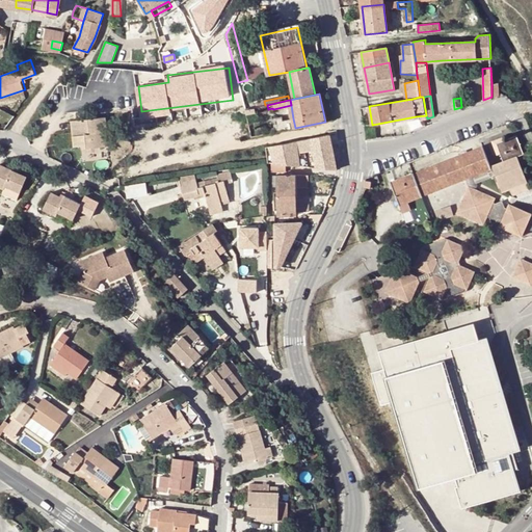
[(285,130),(283,121),(282,116),(274,118),(277,132),(285,130)]
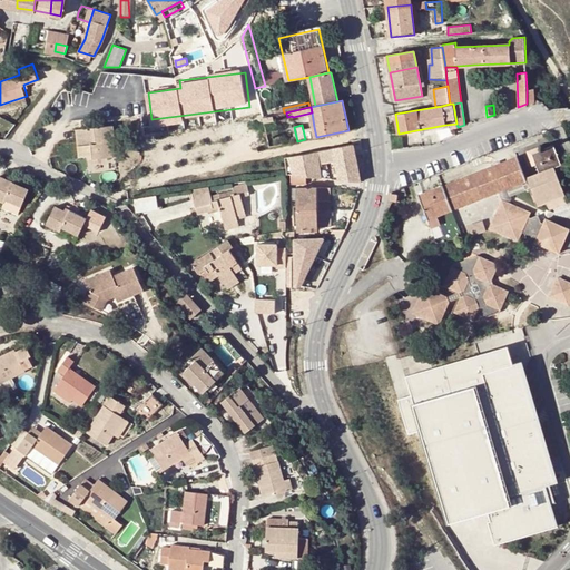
[(94,156),(94,159),(111,157),(110,143),(116,141),(114,126),(77,129),(80,157),(87,157),(94,156)]
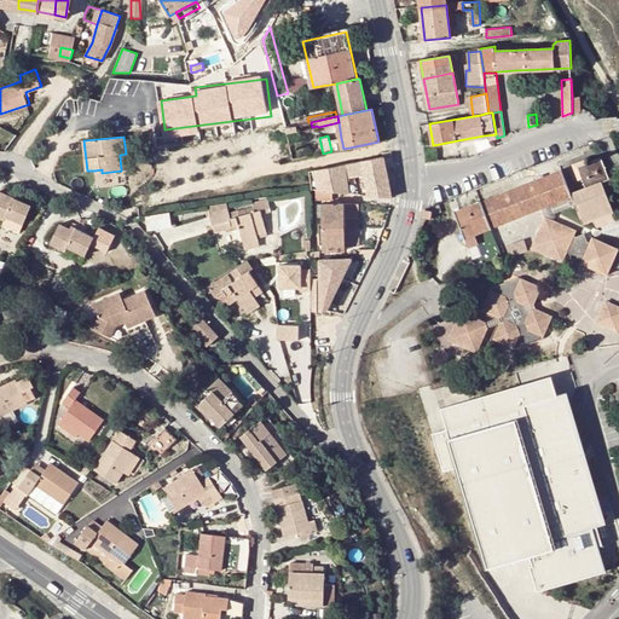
[(329,140),(331,151),(343,149),(341,138),(329,140)]
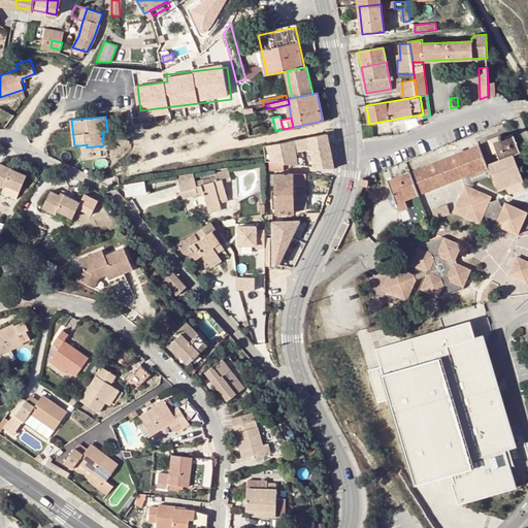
[(291,140),(267,145),(272,161),(284,163),(333,168),(326,134),(318,135),(291,140)]
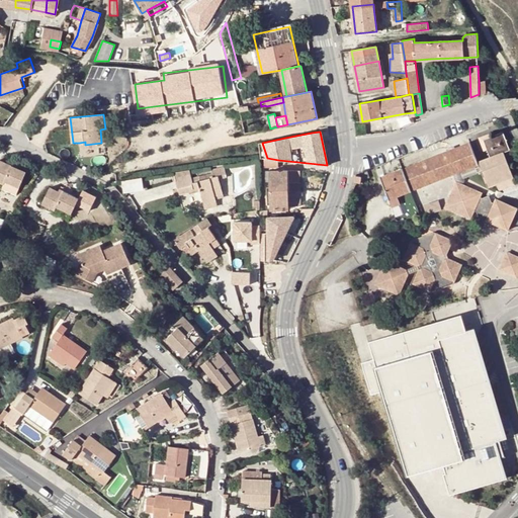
[(491,157),(478,162),(479,164),(480,167),(482,171),(488,187),(514,177),(504,152),(510,149),(503,132),(484,140),(491,157)]
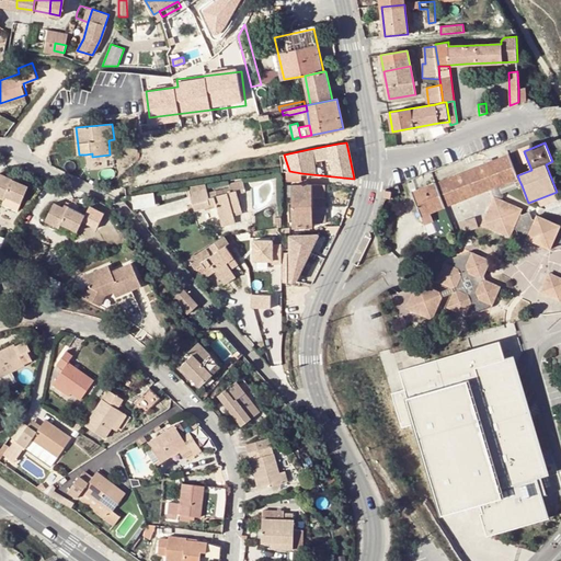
[(500,185),(518,178),(517,175),(508,153),(456,174),(412,192),(425,225),(434,220),(431,212),(468,197),(490,189),(500,185)]
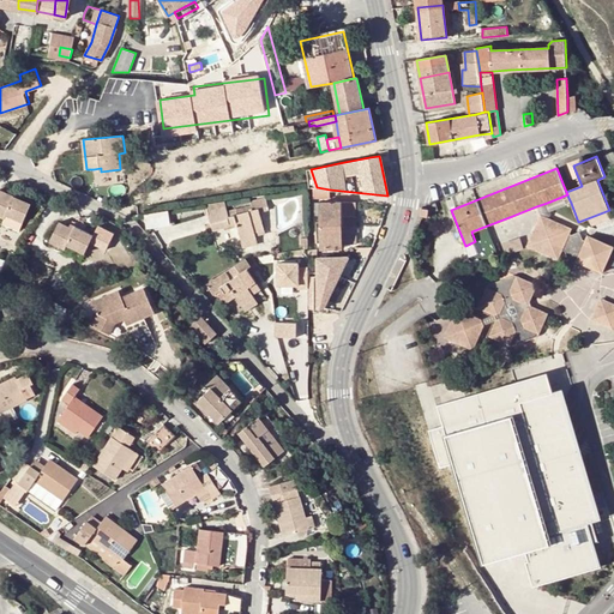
[(317,187),(313,187),(313,198),(330,198),(330,190),(317,187)]
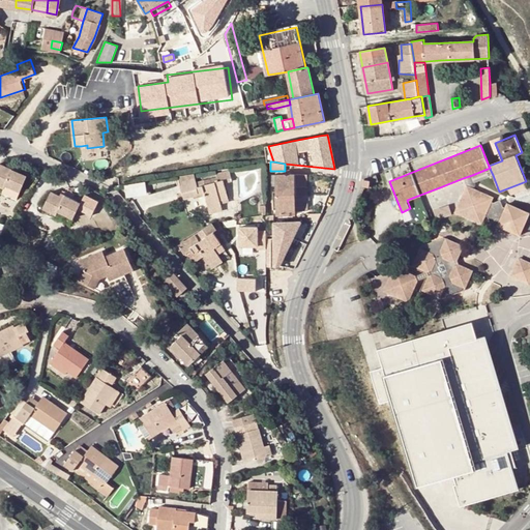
[(27,175),(0,163),(0,186),(3,187),(4,184),(20,190),(27,175)]
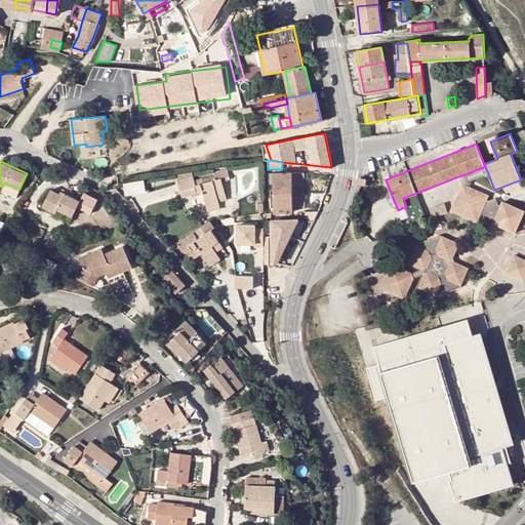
[(215,175),(216,180),(221,178),(223,182),(230,179),(227,169),(214,172),(215,175)]
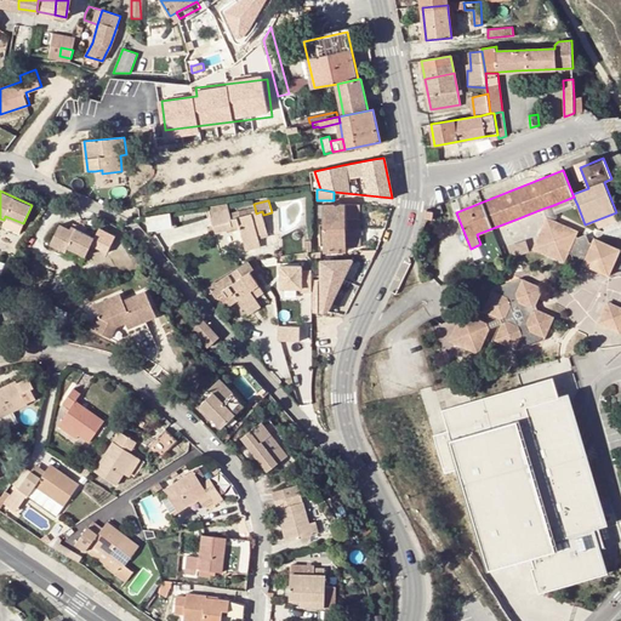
[(347,250),(346,228),(346,204),(324,205),(324,215),(320,215),(322,240),(325,240),(325,250),(347,250)]
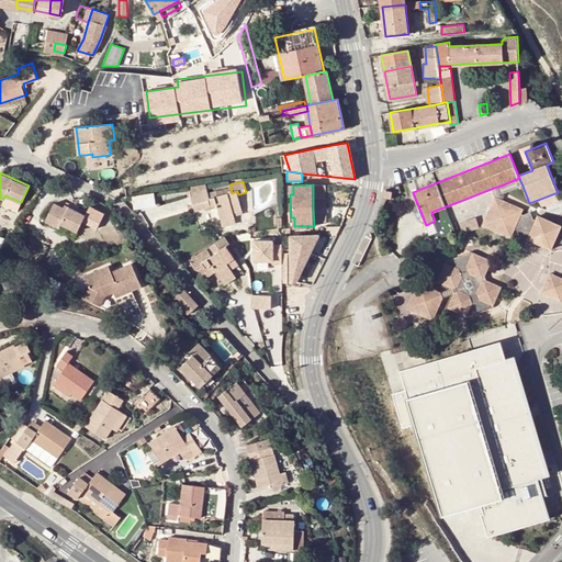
[(398,184),(391,187),(394,194),(402,192),(398,184)]
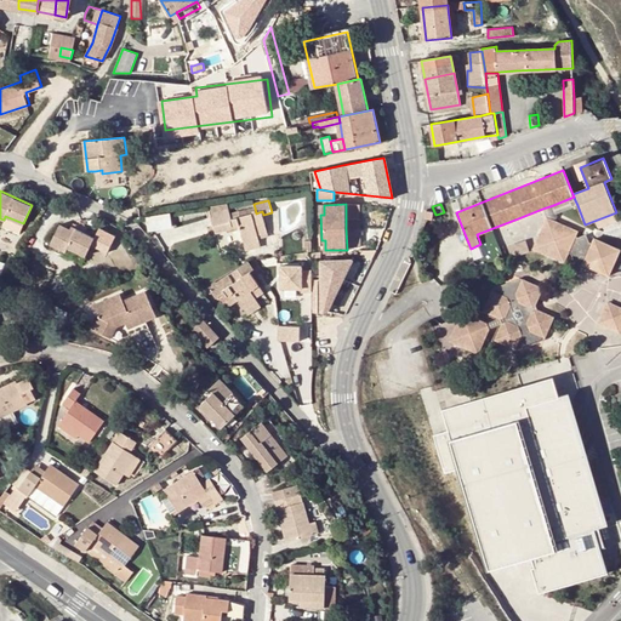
[(546,217),(554,221),(557,215),(553,205),(542,209),(546,217)]
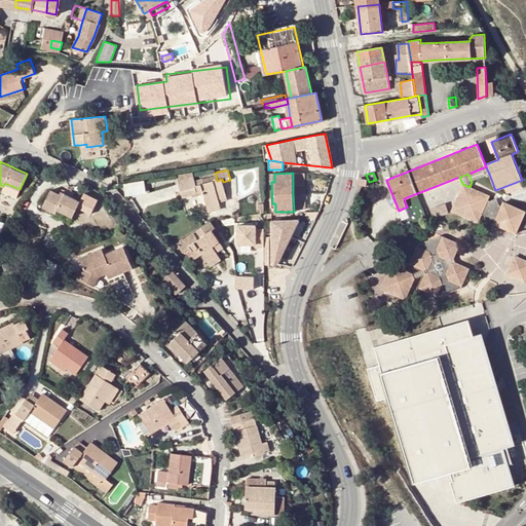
[(227,197),(223,182),(222,179),(217,181),(203,184),(202,180),(195,181),(194,178),(179,182),(183,198),(198,194),(197,191),(203,190),(208,208),(220,204),(219,202),(219,199),(227,197)]
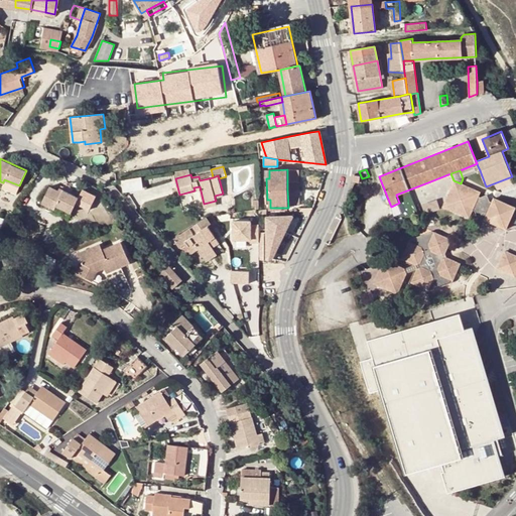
[(125,191),(145,188),(143,176),(123,179),(125,191)]
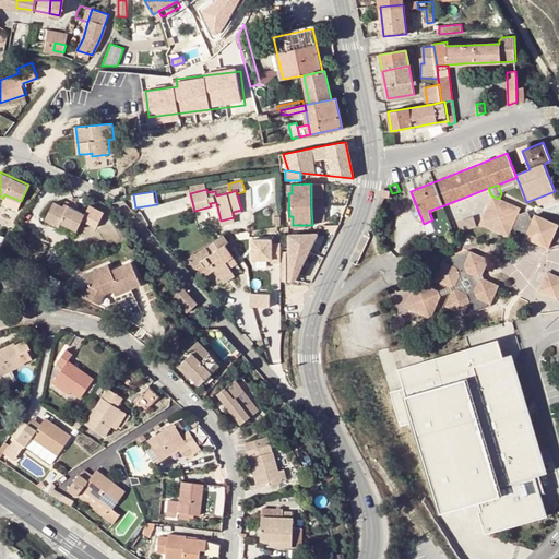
[(530,217),(528,214),(527,211),(521,214),(518,212),(520,207),(499,199),(491,195),(479,224),(508,236),(512,226),(515,228),(516,234),(523,232),(526,233),(524,238),(548,248),(558,224),(535,214),(533,218),(530,217)]
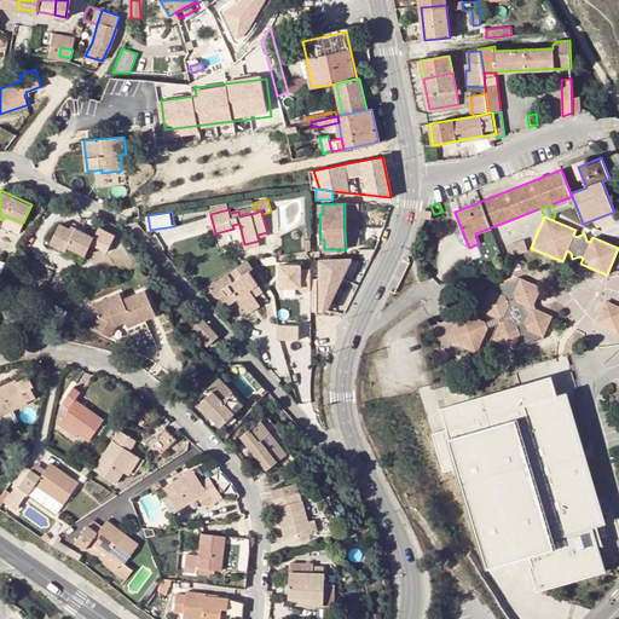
[(93,235),(80,229),(79,232),(74,230),(58,223),(50,243),(65,250),(68,246),(85,254),(93,235)]
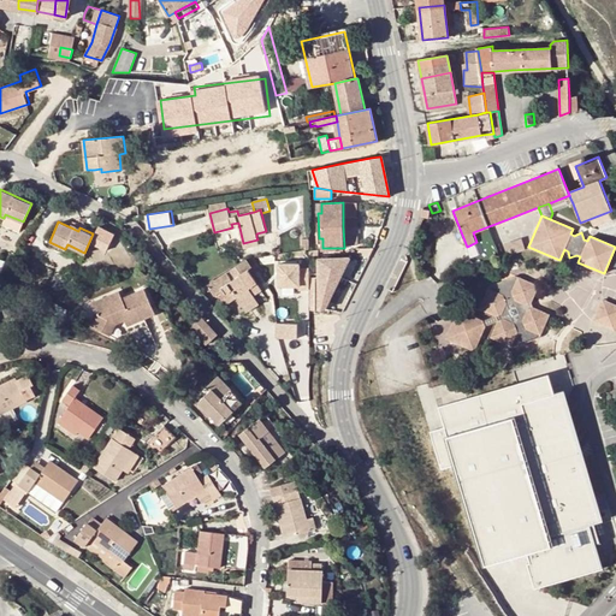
[(255,298),(254,296),(252,294),(260,288),(248,268),(252,266),(248,261),(231,271),(236,278),(232,282),(226,273),(214,280),(213,279),(209,282),(211,283),(205,288),(207,291),(209,290),(213,296),(218,292),(224,289),(226,294),(231,290),(237,297),(243,307),(255,298)]
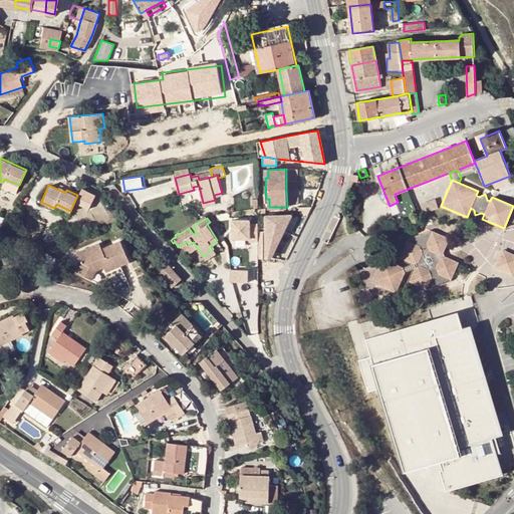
[(402,267),(382,258),(378,267),(387,288),(396,292),(405,271),(416,267),(409,281),(428,289),(450,281),(459,262),(445,256),(443,251),(449,238),(431,229),(410,237),(401,257),(413,262),(402,267)]
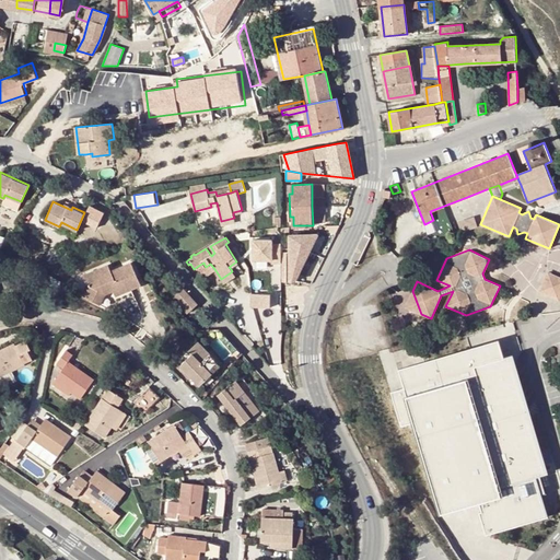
[(83,275),(88,283),(92,287),(106,293),(114,290),(119,288),(121,293),(142,284),(132,261),(112,270),(109,264),(83,275)]
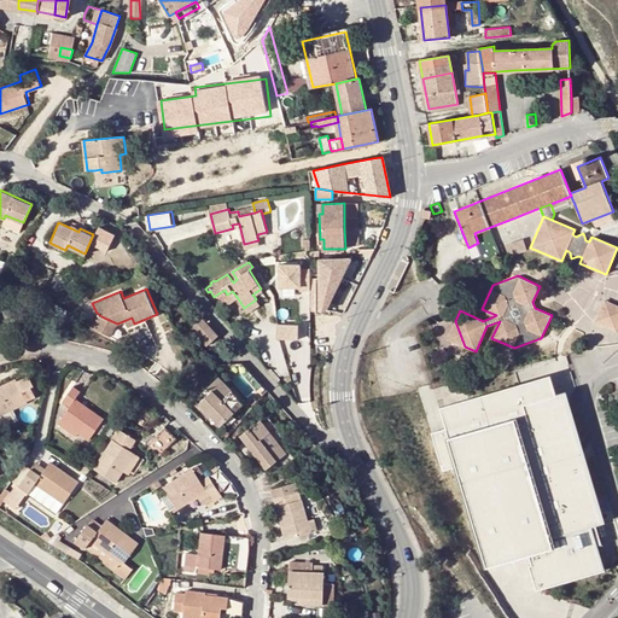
[(227,295),(221,298),(227,305),(238,298),(232,291),(227,295)]
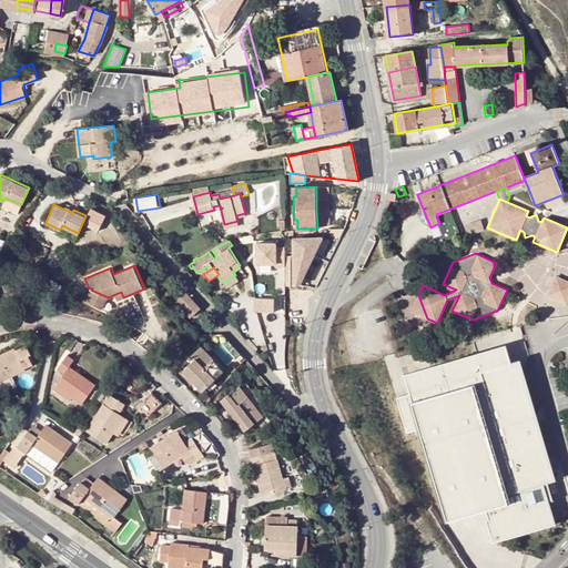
[(235,275),(224,283),(227,287),(239,281),(235,275)]
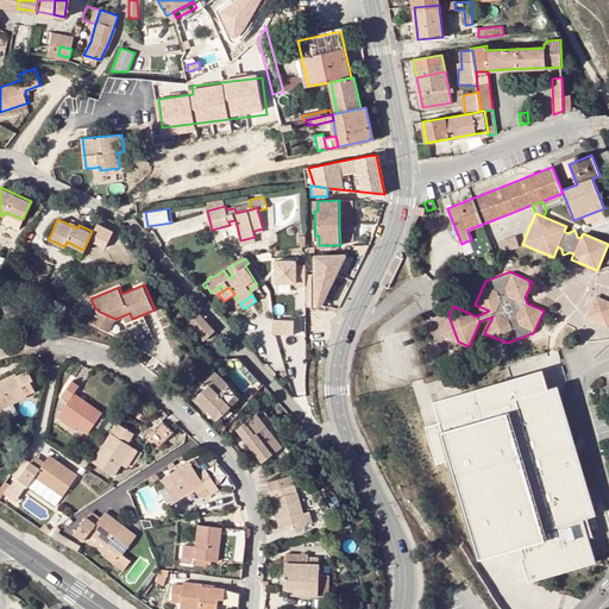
[(608,319),(608,302),(595,296),(585,316),(606,326),(608,319)]
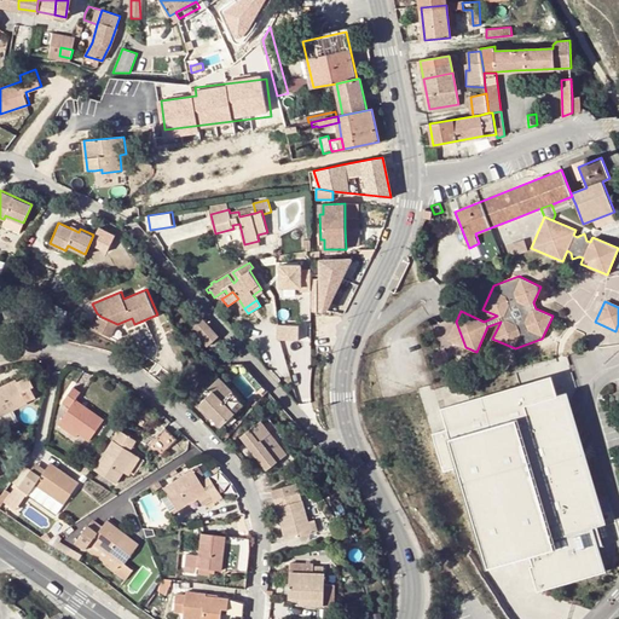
[(68,312),(56,305),(52,313),(63,319),(68,312)]
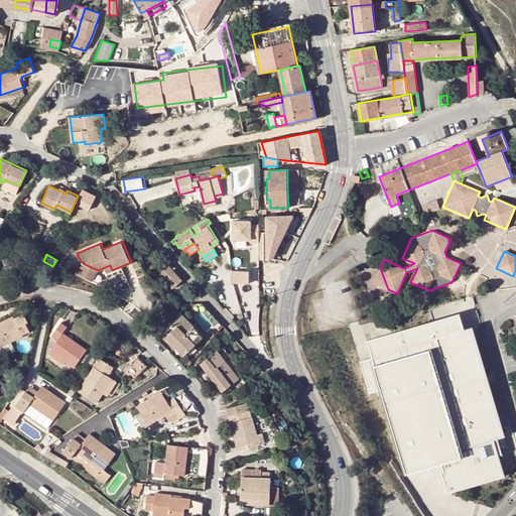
[(85,264),(81,261),(76,271),(81,274),(85,264)]
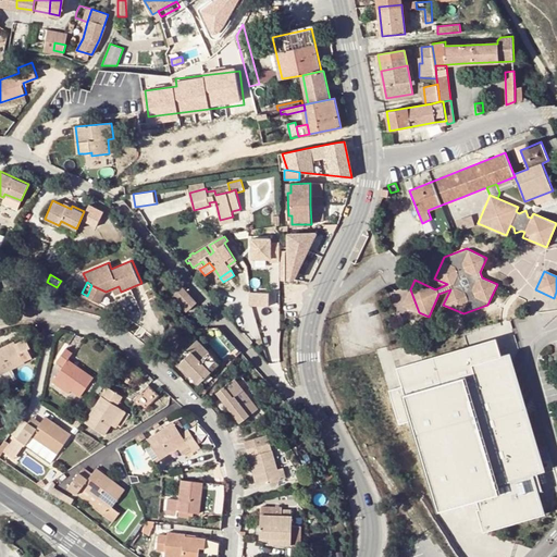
[(106,292),(91,285),(87,296),(99,302),(106,292)]
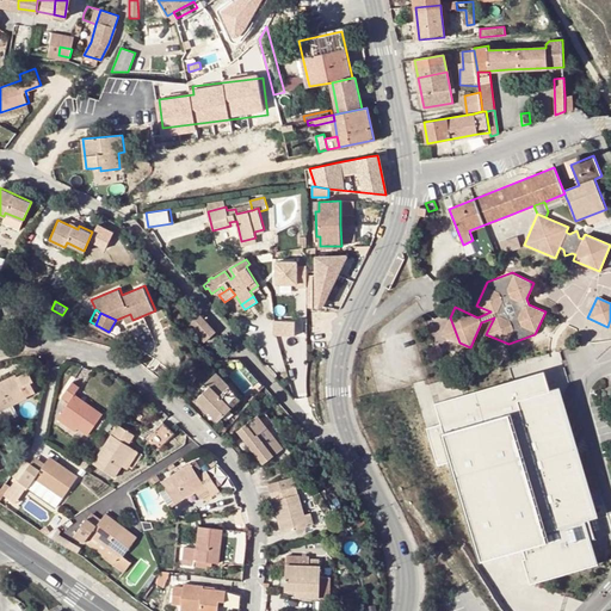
[(191,321),(207,340),(217,332),(201,313),(191,321)]
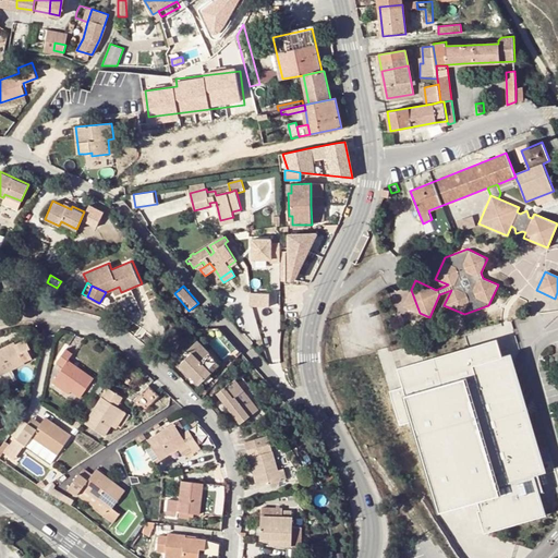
[(403,306),(420,313),(411,290),(403,306)]
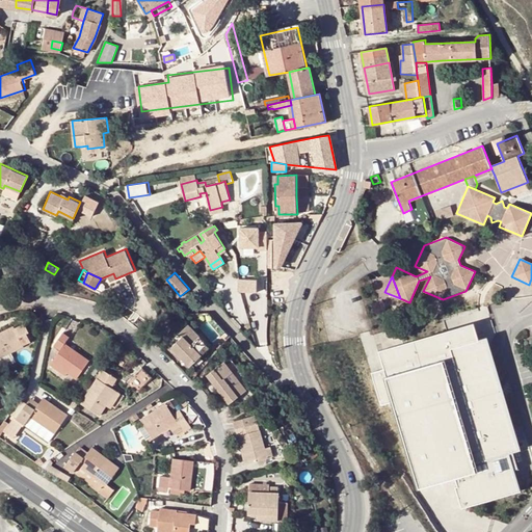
[(258,280),(239,280),(239,292),(253,292),(253,307),(267,307),(266,293),(257,293),(258,280)]
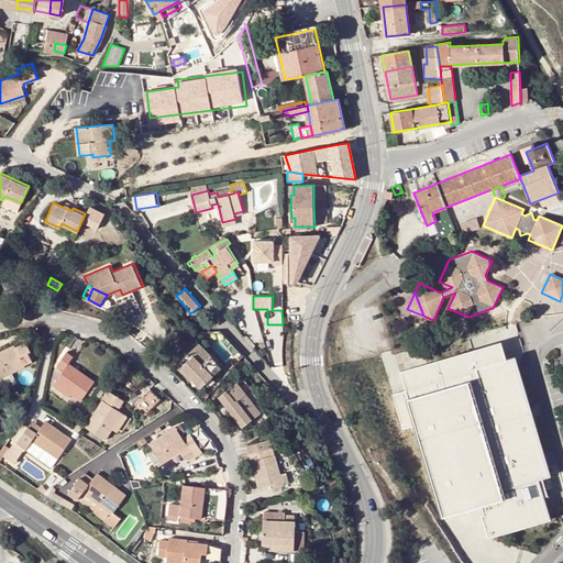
[(506,339),(468,349),(471,356),(498,349),(501,363),(508,361),(510,371),(516,368),(544,476),(550,474),(518,354),(510,356),(506,339)]
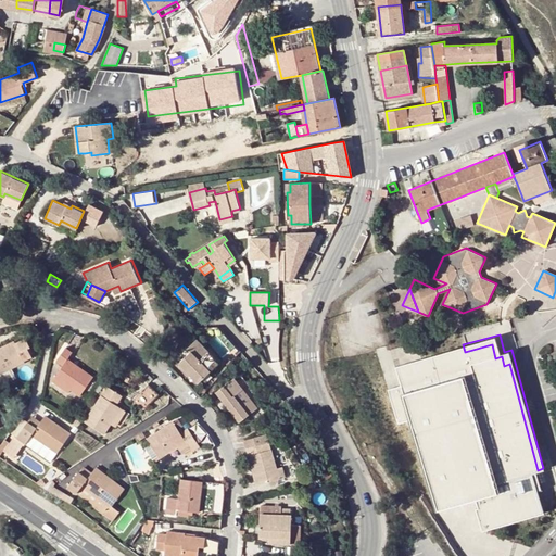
[(197,338),(191,344),(213,369),(220,359),(197,338)]
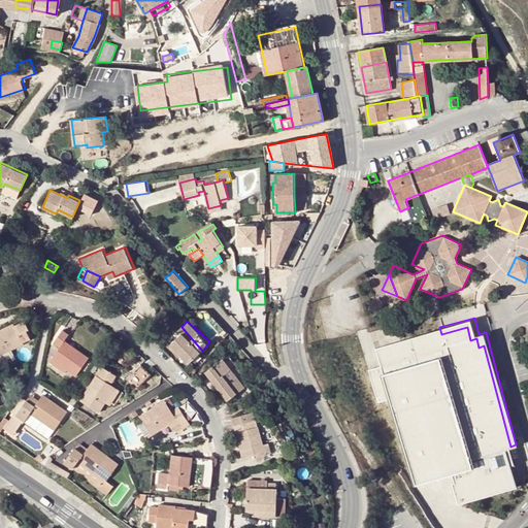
[(14,323),(0,330),(0,356),(11,351),(25,344),(23,342),(31,338),(23,322),(15,326),(14,323)]
